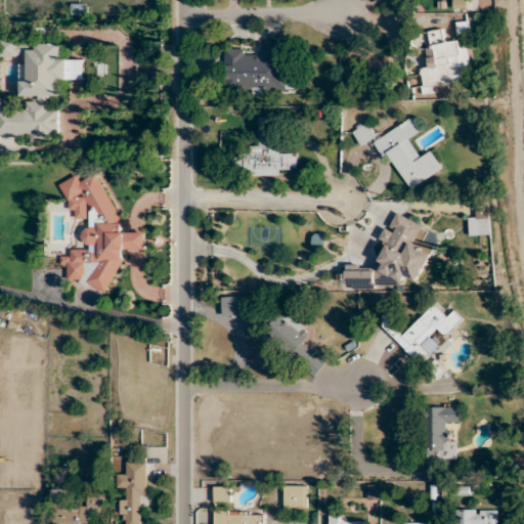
[(463,81),(462,71),(471,70),(468,46),(459,47),(457,40),(445,42),(443,30),(431,32),(435,67),(421,69),(424,93),(433,92),(432,85),(463,81)]
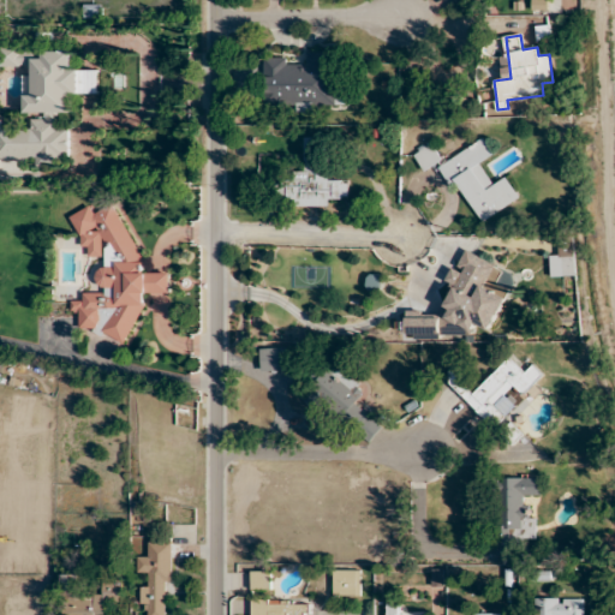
[(3,47),(3,67),(30,67),(30,47),(3,47)]
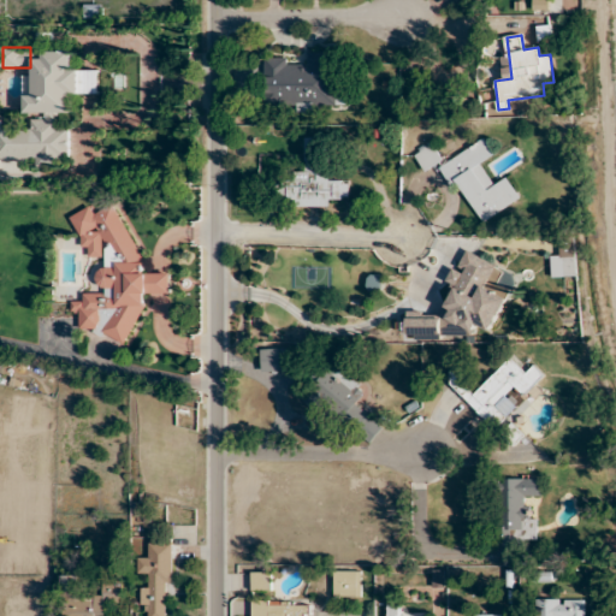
[(333,51),(307,53),(307,60),(254,64),(255,76),(264,76),(266,110),(337,105),(333,51)]
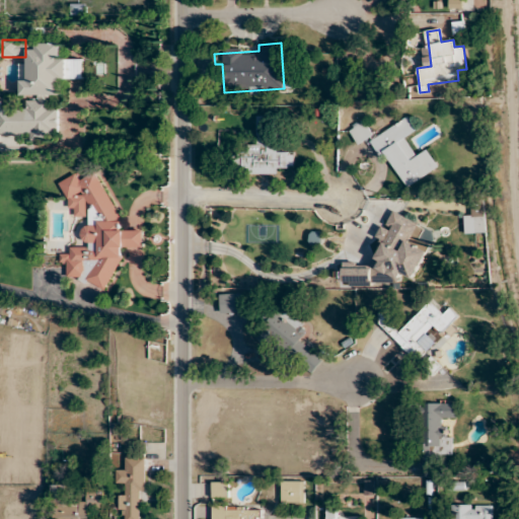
[(0,136),(57,136),(56,97),(62,97),(62,80),(83,80),(82,59),(63,59),(62,45),(28,45),(29,64),(21,64),(22,96),(27,96),(27,107),(0,108),(0,136)]
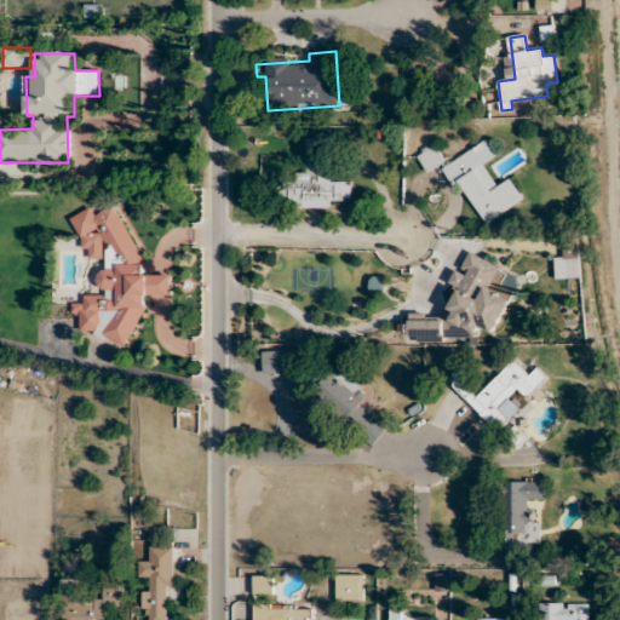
[(279,207),(339,208),(340,197),(351,199),(351,183),(329,182),(331,139),(308,138),(306,181),(280,181),(279,207)]
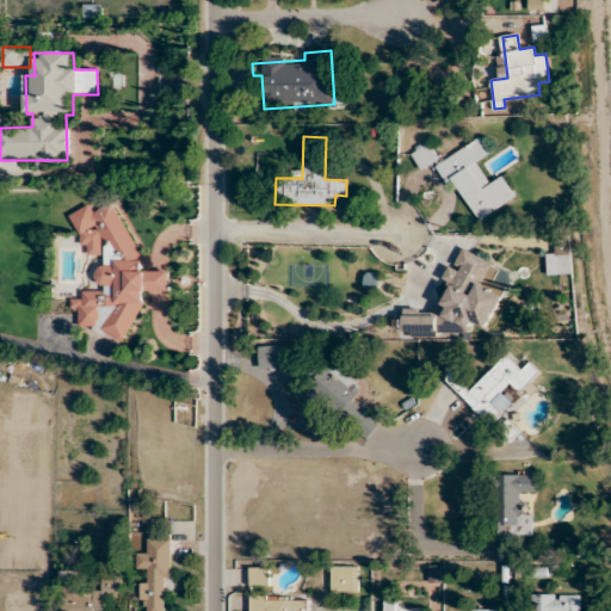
[(440,161),(430,143),(412,153),(421,171),(434,164),(448,187),(456,181),(477,221),(517,199),(504,177),(491,184),(479,161),(491,155),(481,139),(440,161)]
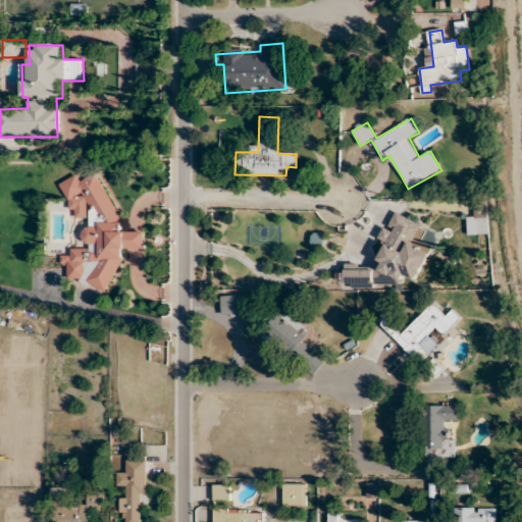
[(105,294),(122,256),(122,250),(145,250),(145,233),(141,231),(122,232),(122,229),(99,173),(81,181),(77,175),(58,184),(68,206),(68,208),(74,211),(74,219),(89,218),(89,227),(82,230),(82,235),(88,249),(72,249),(68,256),(60,257),(61,264),(67,267),(67,274),(72,286),(82,291),(97,291),(105,294)]
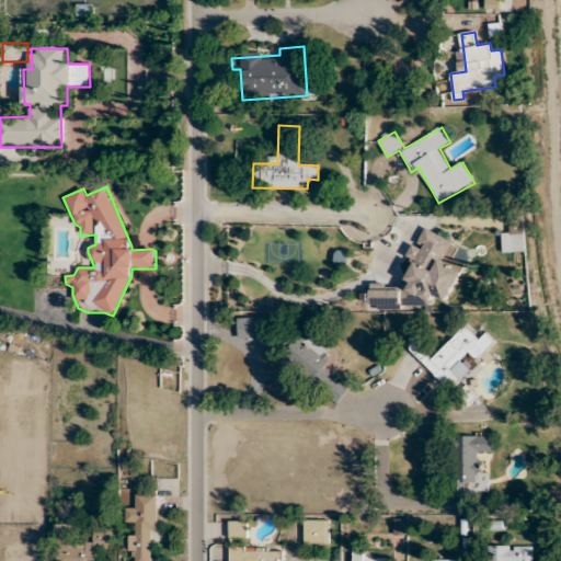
[(441,263),(450,241),(427,229),(396,296),(418,306),(424,292),(447,302),(461,273),(441,263)]
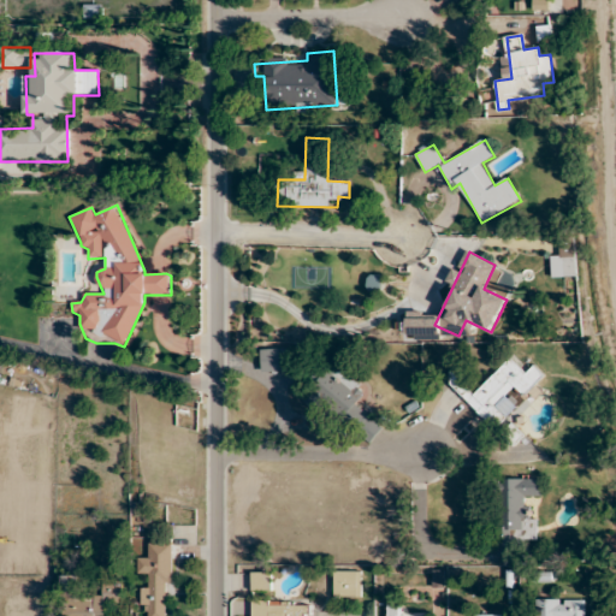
[(262,372),(292,372),(292,349),(262,349),(262,372)]
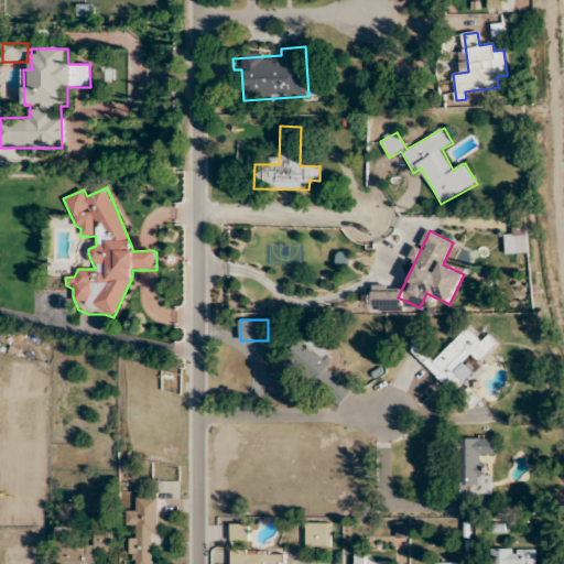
[(456,394),(475,376),(464,365),(470,358),(478,365),(499,345),(489,335),(483,343),(467,327),(441,354),(419,331),(405,343),(456,394)]
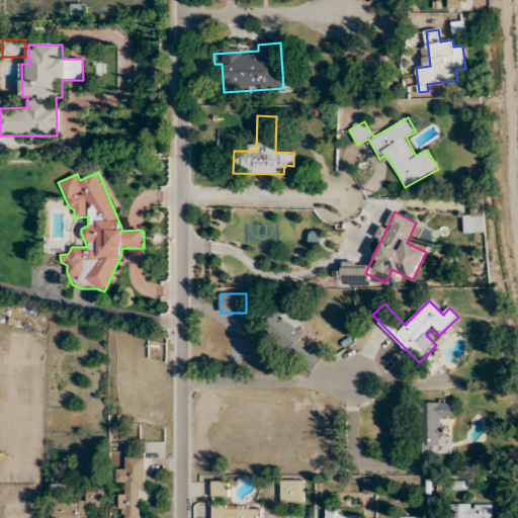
[(308,330),(277,303),(263,318),(294,345),(308,330)]
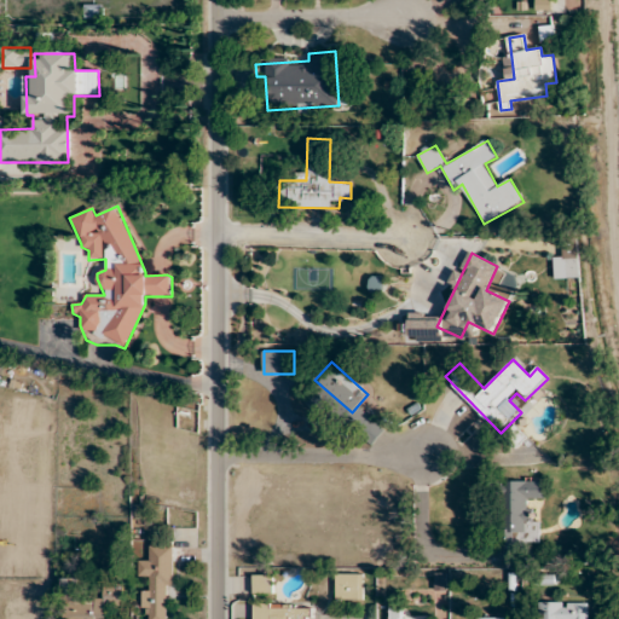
[(514,451),(527,438),(515,426),(502,439),(514,451)]
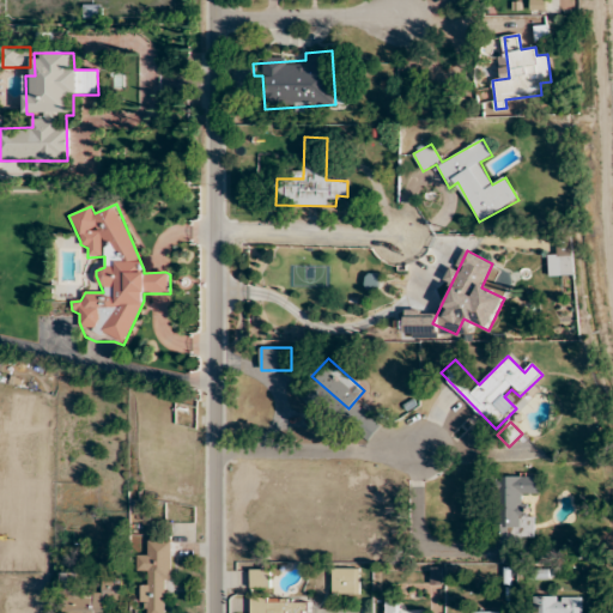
[(497,477),(497,538),(535,538),(535,515),(525,515),(525,496),(539,496),(539,478),(497,477)]
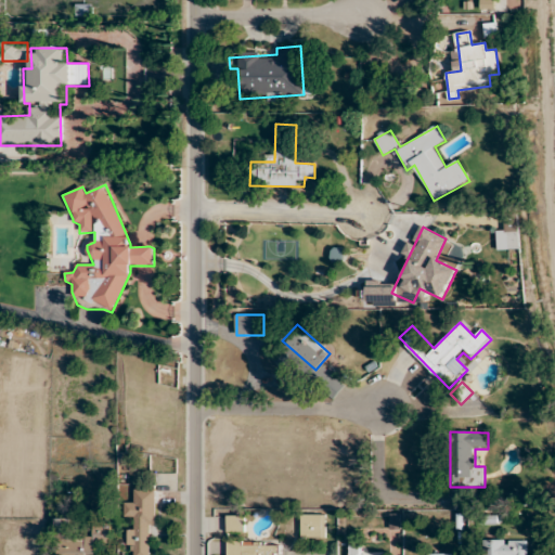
[(153,554),(154,490),(134,489),(134,502),(125,502),(125,517),(134,517),(134,530),(127,530),(127,547),(134,547),(133,554),(153,554)]
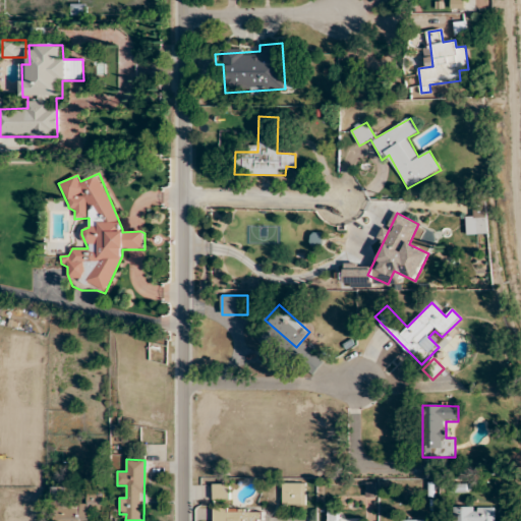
[(306,505),(306,482),(283,482),(283,506),(306,505)]
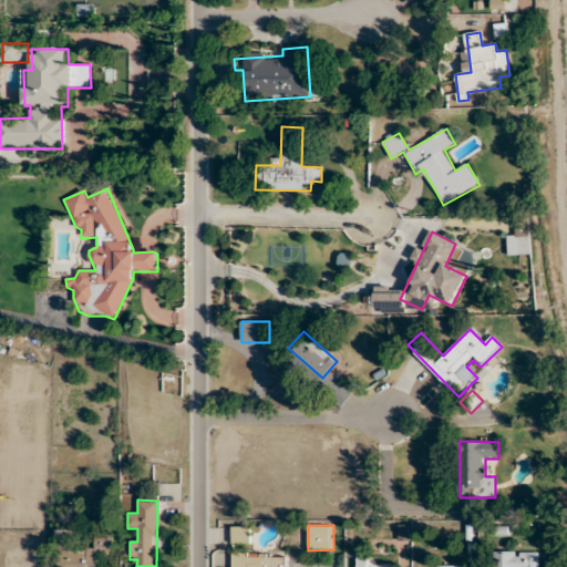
[(250,527),(233,527),(233,544),(250,544),(250,527)]
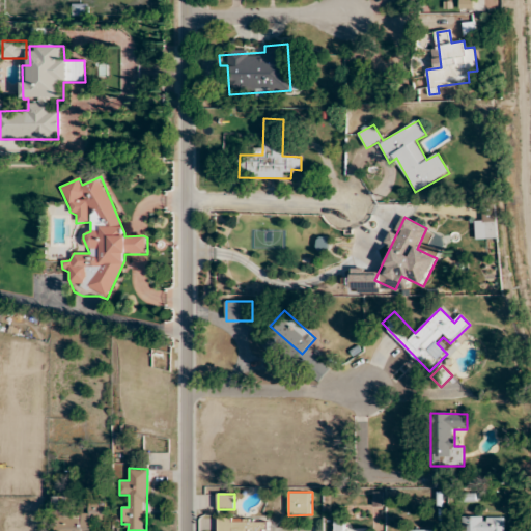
[(55,497),(54,530),(91,530),(92,521),(105,521),(106,501),(88,501),(88,510),(70,510),(70,497),(55,497)]
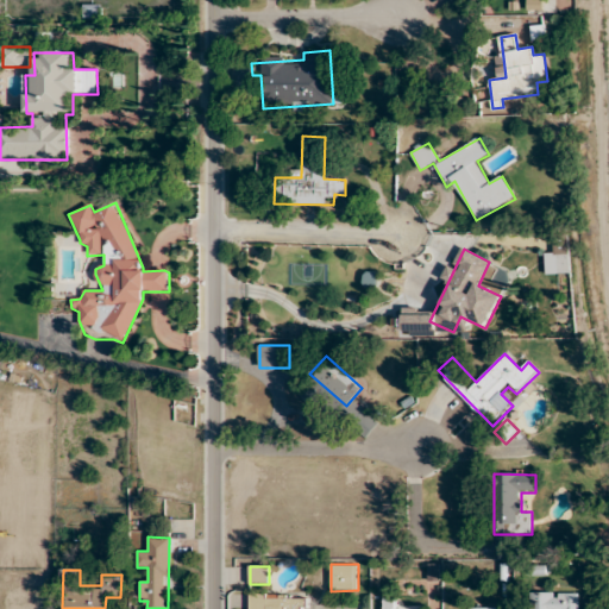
[(578,608),(579,592),(528,592),(528,608),(578,608)]
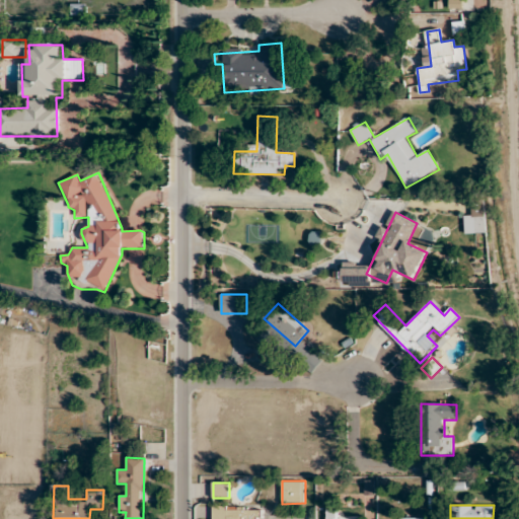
[(262,518),(262,507),(213,506),(213,518),(262,518)]
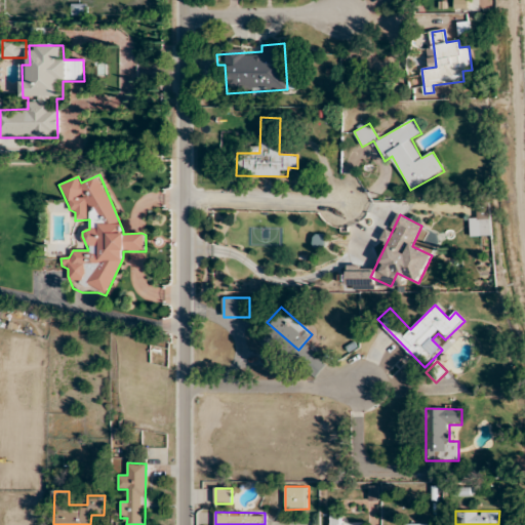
[(339,524),(339,516),(330,516),(329,524),(339,524)]
